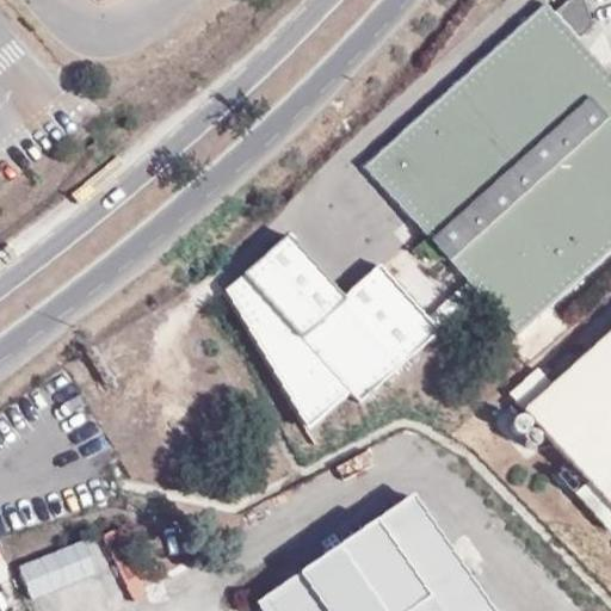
[(429,239),(467,282),(516,335),(610,250),(610,79),(576,41),(593,26),(582,0),(567,0),(553,13),(545,5),(363,168),(429,239)]
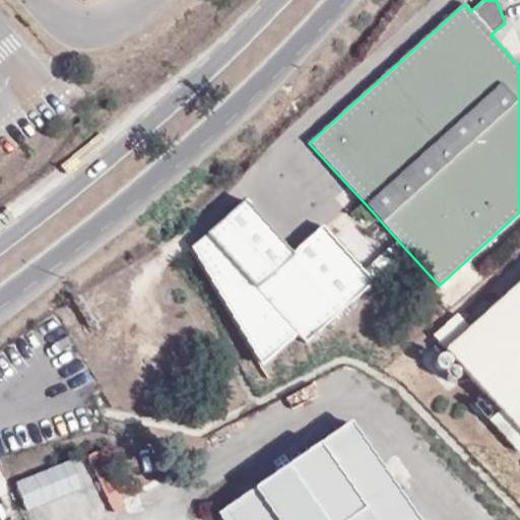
[(296,331),(301,337),(373,279),(324,219),(287,248),(246,195),(179,248),(265,355),(296,331)]
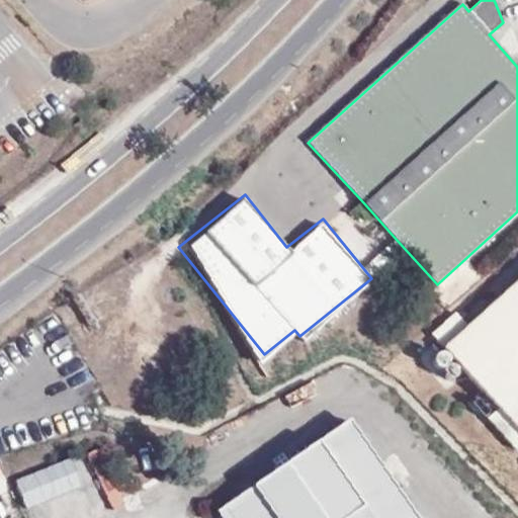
[(349,216),(381,252),(396,239),(363,202),(349,216)]
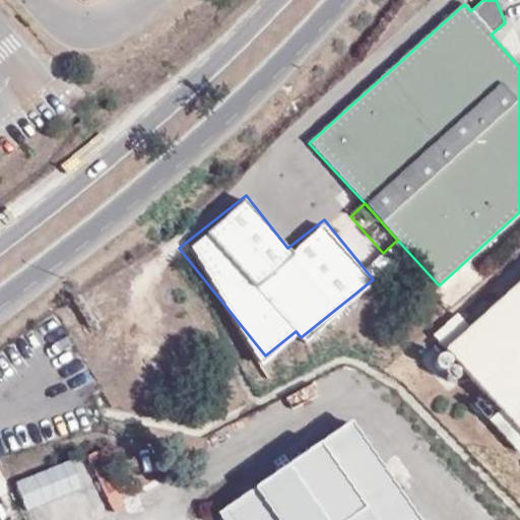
[(519,282),(518,284),(448,347),(501,409),(489,420),(515,453),(519,448),(519,282)]
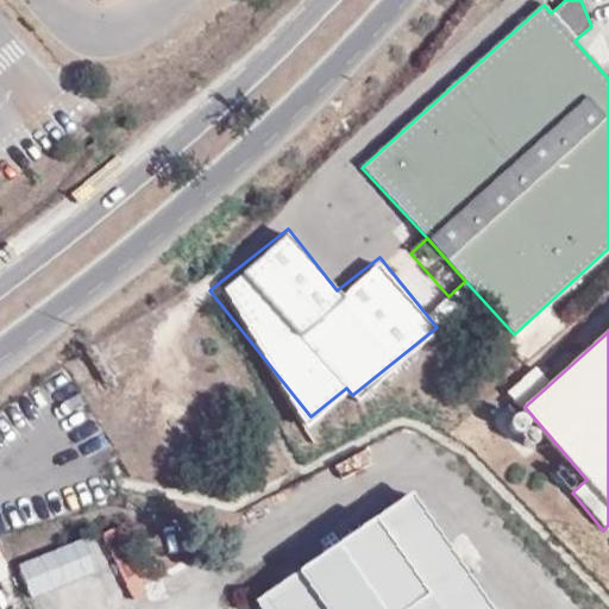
[(263,598),(270,608),(490,608),(410,494),(263,598)]
